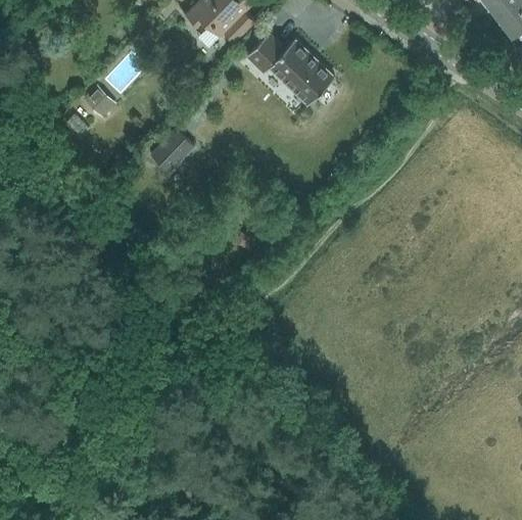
[(224,35),(233,44),(254,21),(244,12),(252,2),(249,0),(201,0),(186,17),(204,34),(208,29),(220,39),(224,35)]
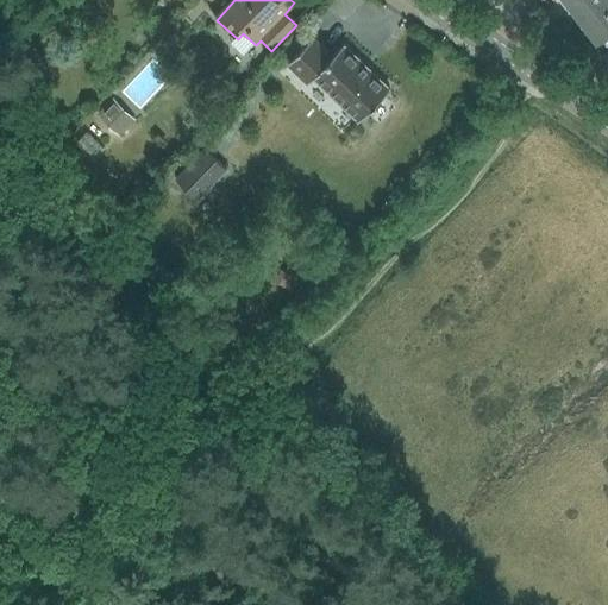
[(566,12),(575,23),(602,0),(562,0),(570,10),(566,12)]
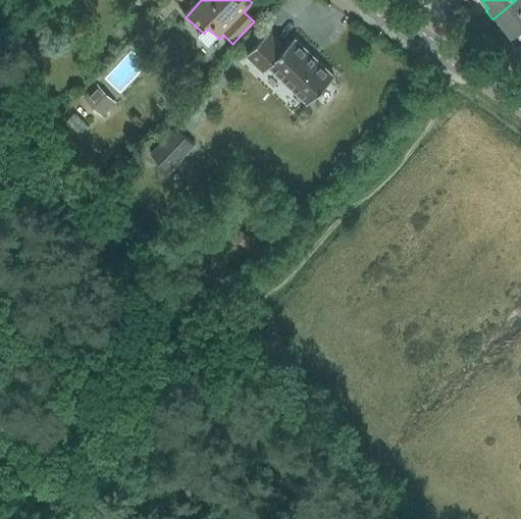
[(520,0),(516,0),(492,19),(499,28),(502,26),(511,39),(520,31),(520,0)]
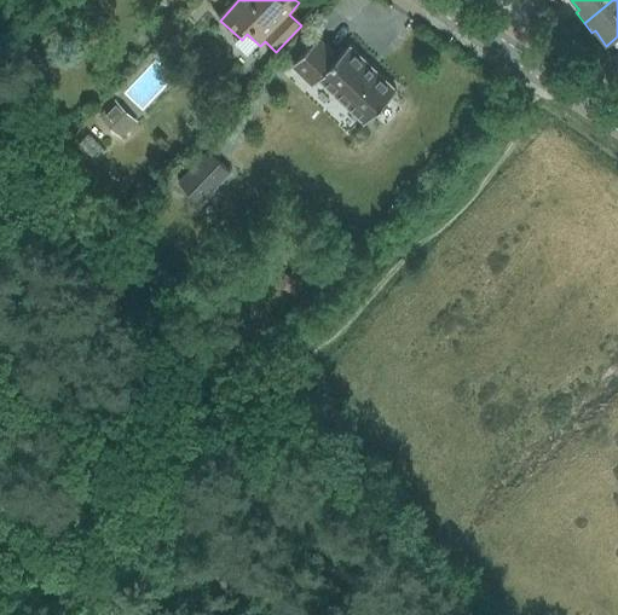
[(364,126),(396,94),(394,93),(393,93),(348,51),(348,50),(347,48),(336,61),(317,42),(318,42),(317,41),(290,69),(292,69),(293,69),(311,87),(312,88),(319,81),(364,125),(363,125),(364,126)]
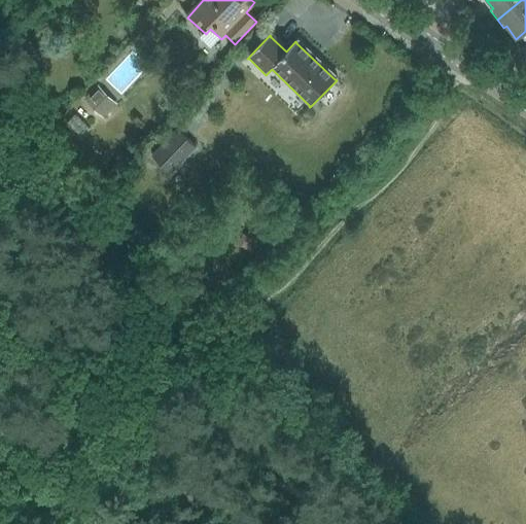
[(82,102),(103,120),(115,106),(96,88),(82,102)]
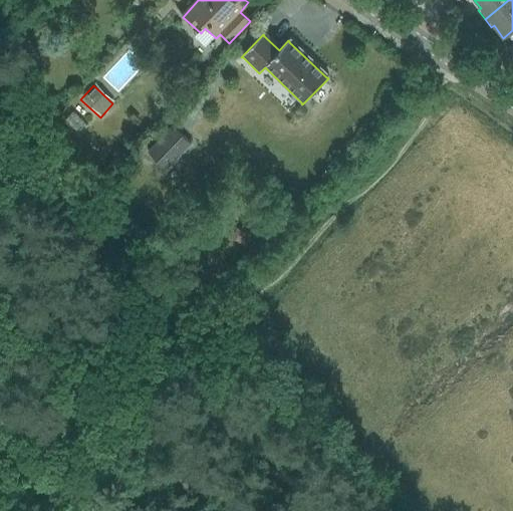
[(2,96),(0,101),(0,105),(8,109),(11,100),(2,96)]
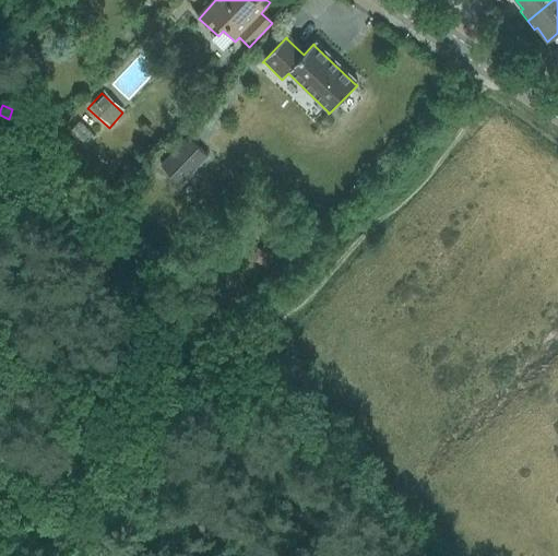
[(208,158),(187,139),(158,168),(180,188),(208,158)]
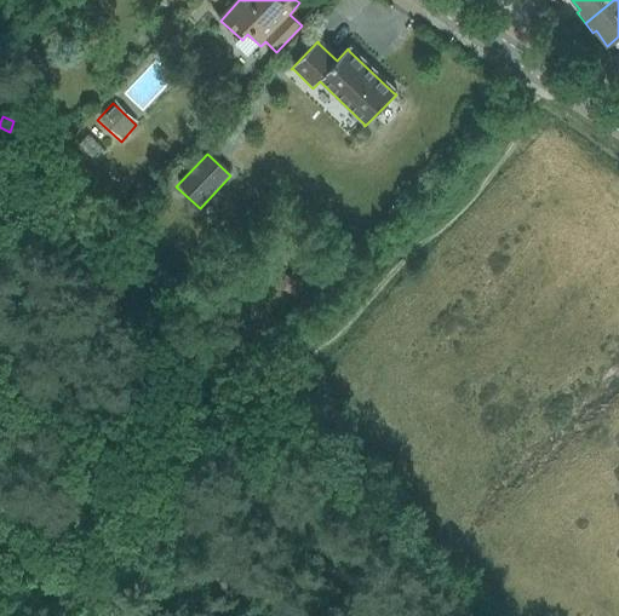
[(139,179),(136,183),(136,189),(141,191),(145,191),(148,186),(148,182),(144,179),(139,179)]
